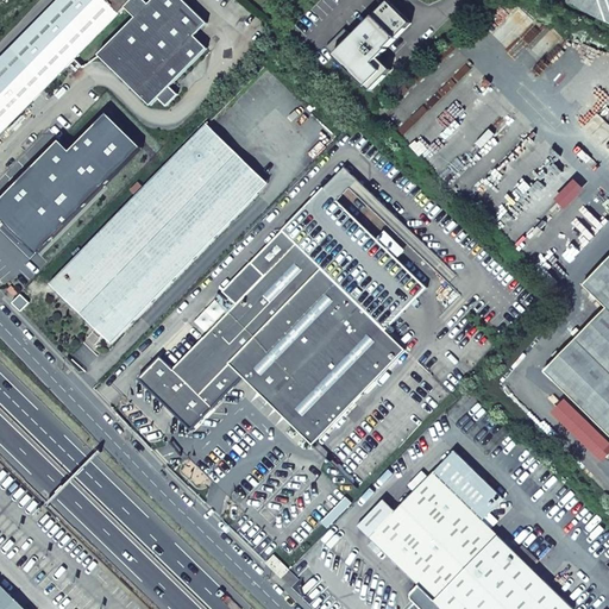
[(58,0),(2,57),(0,60),(0,135),(75,60),(126,7),(132,0),(58,0)]
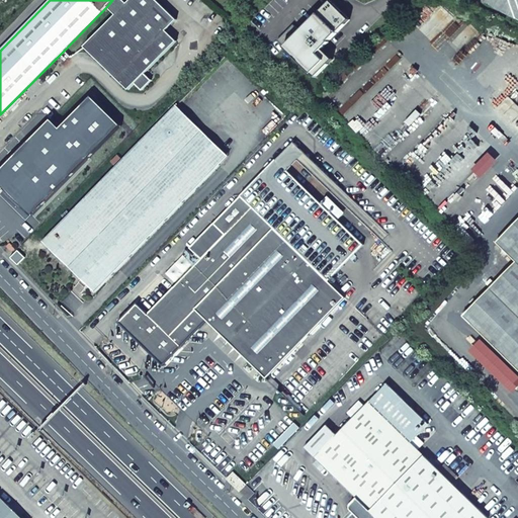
[(145,74),(177,41),(166,30),(177,20),(156,0),(130,0),(126,4),(122,0),(112,0),(107,6),(115,15),(84,47),(128,90),(136,84),(145,74)]
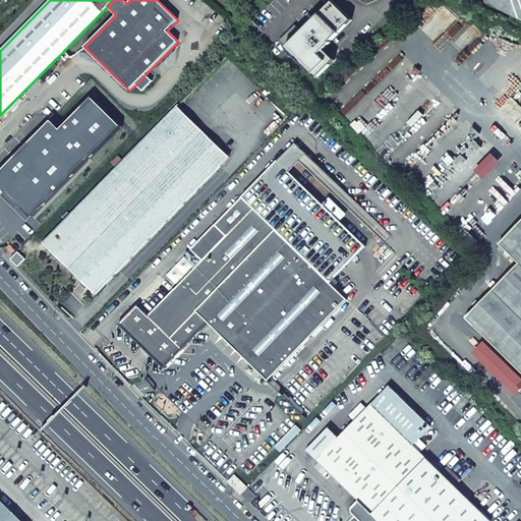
[(520,0),(484,0),(483,3),(520,18),(520,0)]
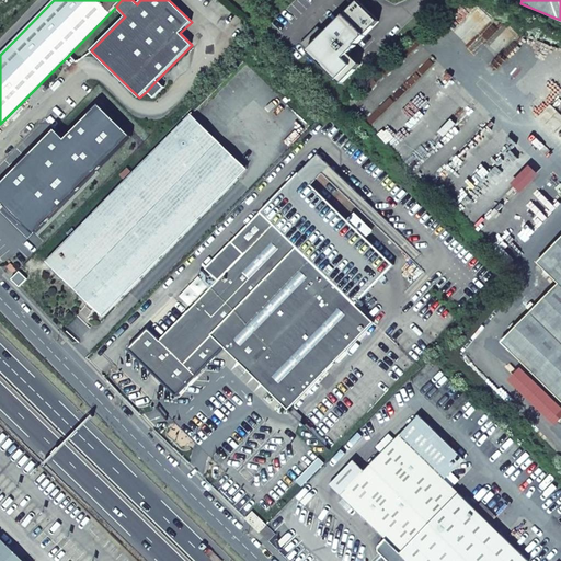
[(310,55),(308,57),(338,86),(352,71),(344,64),(381,27),(359,7),(327,38),(323,34),(306,50),(310,55)]
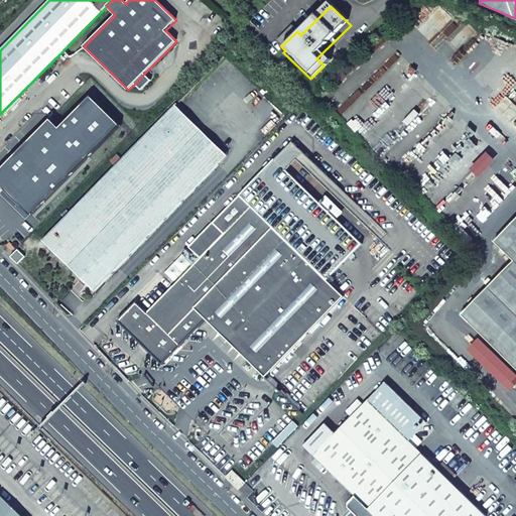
[(63,50),(56,57),(59,61),(67,53),(63,50)]
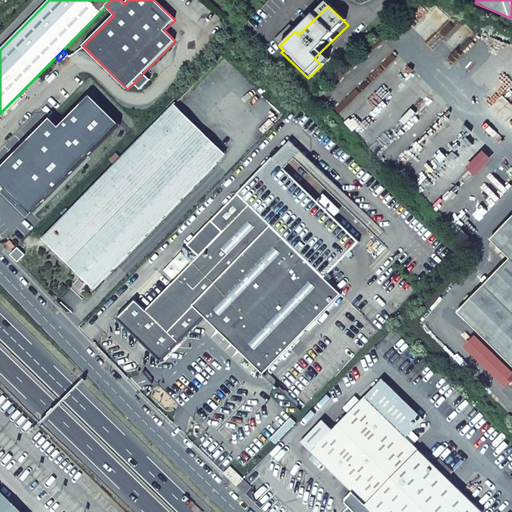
[(141,89),(150,80),(143,73),(134,83),(141,89)]
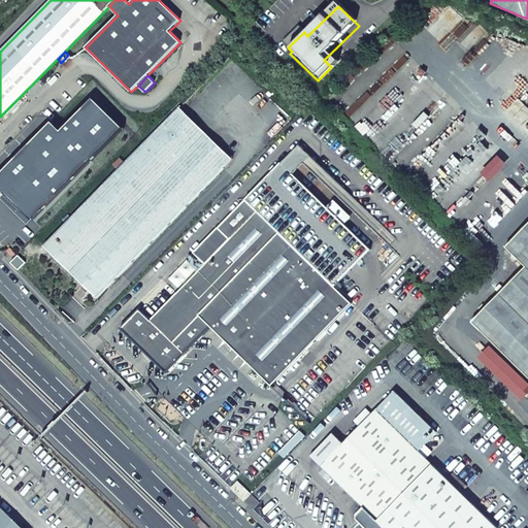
[(32,218),(122,126),(91,95),(59,128),(51,120),(0,170),(0,187),(11,199),(32,218)]
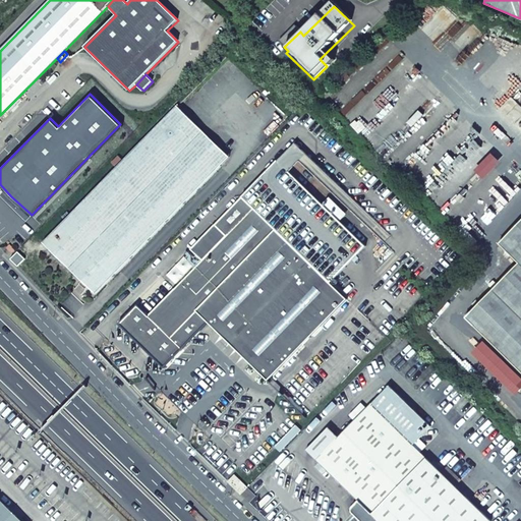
[(167,114),(220,166),(229,157),(176,105),(167,114)]
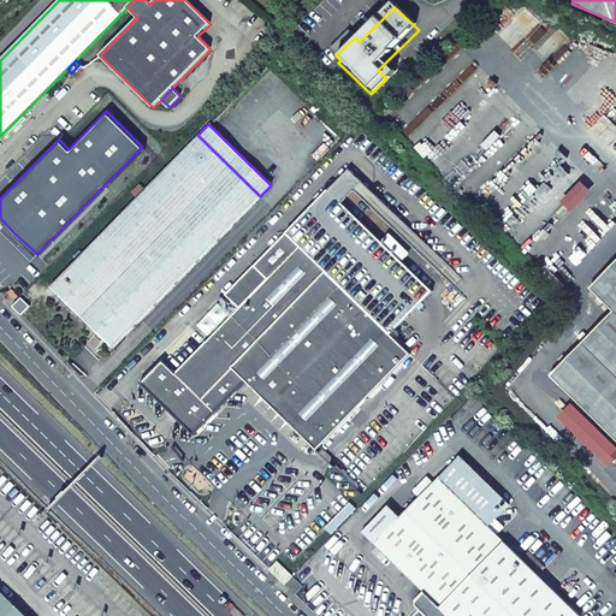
[(137,197),(51,288),(113,348),(260,196),(197,135),(144,190),(140,185),(131,193),(137,197)]
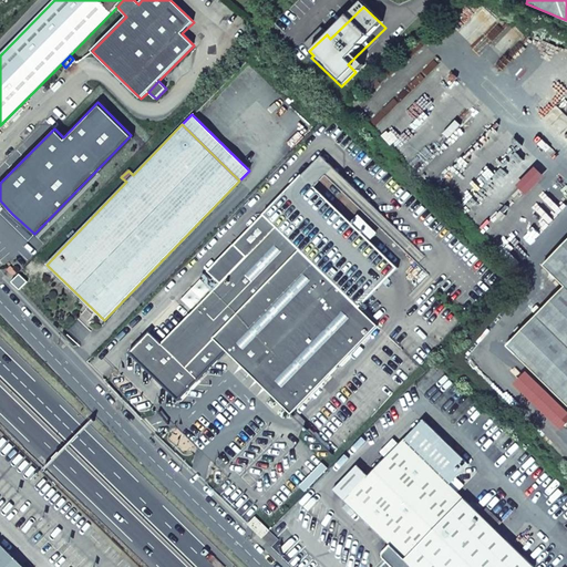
[(543,176),(534,166),(515,185),(524,195),(543,176)]
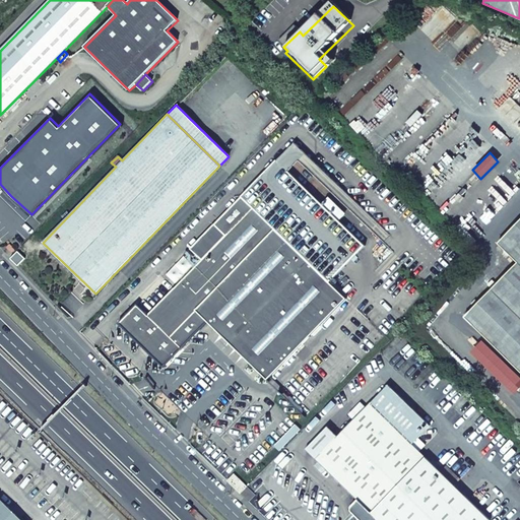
[(346,299),(242,197),(191,249),(202,259),(148,314),(137,304),(119,322),(163,367),(182,347),(172,337),(196,312),(267,380),(346,299)]
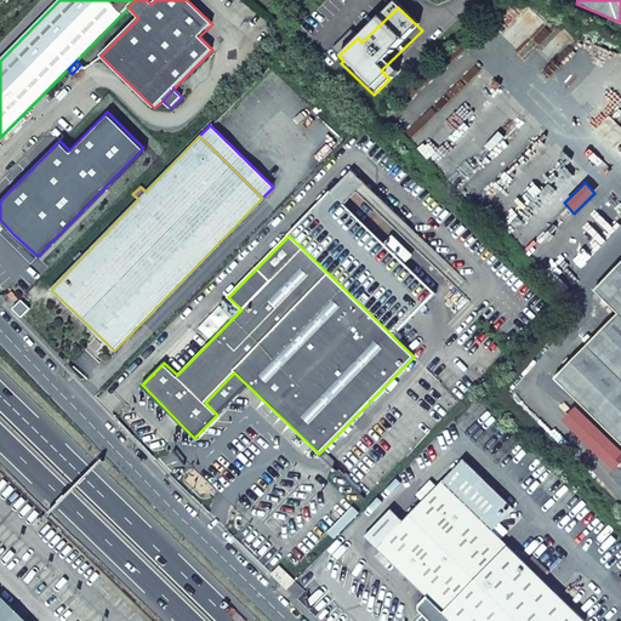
[(620,313),(556,379),(620,442),(620,263),(596,290),(620,313)]
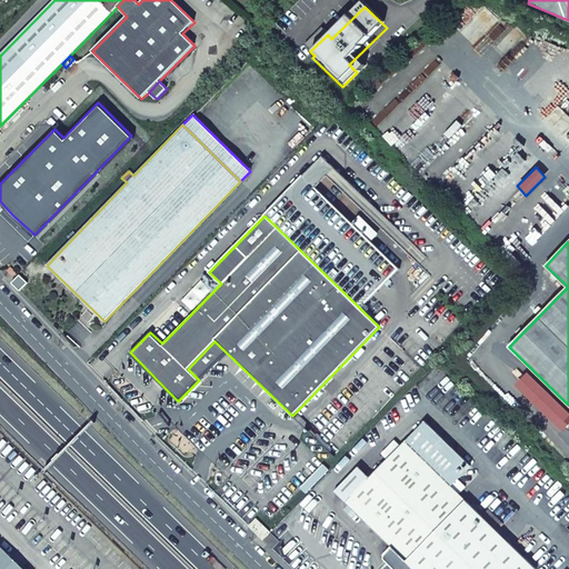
[(6,270),(12,277),(17,273),(10,267),(6,270)]
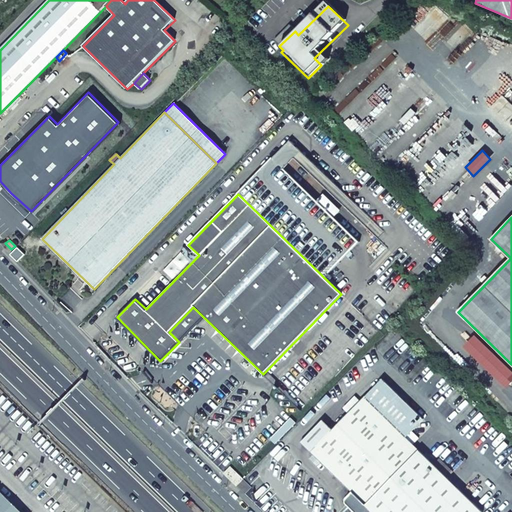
[(25,254),(17,247),(10,255),(17,262),(25,254)]
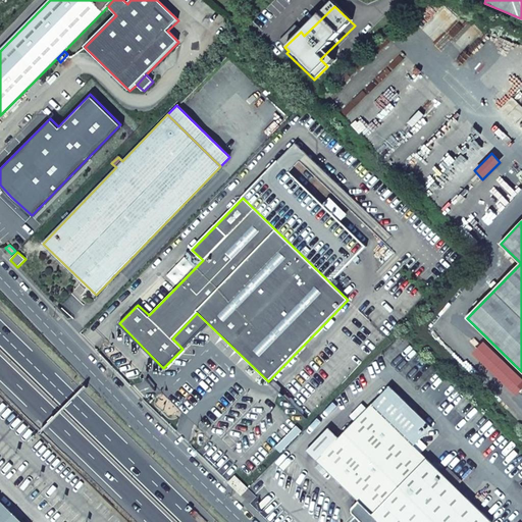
[(501,359),(482,342),(471,354),(489,371),(501,359)]
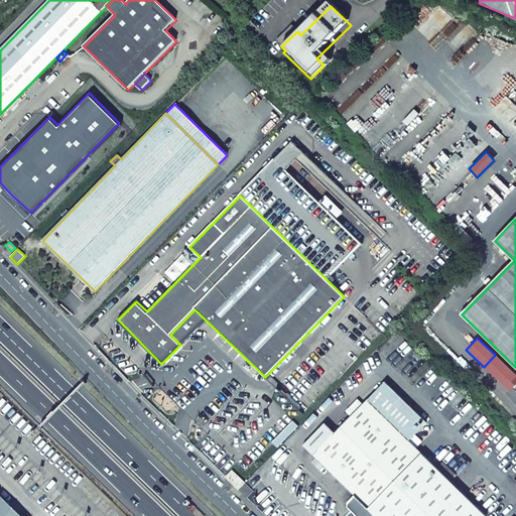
[(515,383),(515,375),(496,356),(485,368),(509,391),(515,383)]
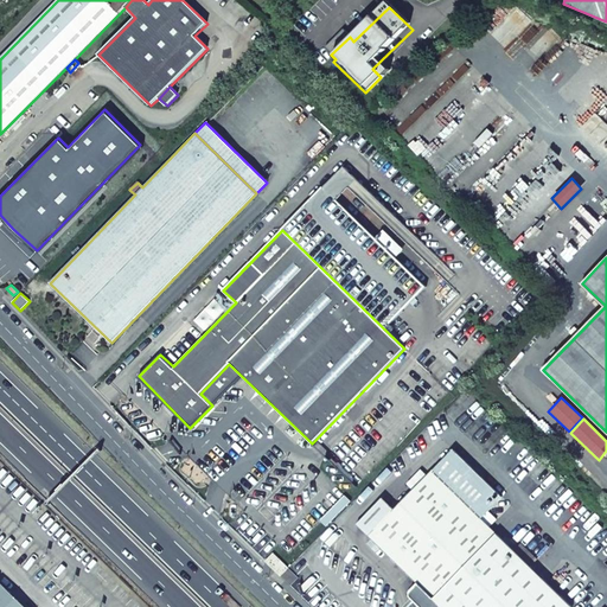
[(572,606),(560,595),(489,526),(480,518),(487,511),(491,513),(493,510),(491,508),(502,496),(453,449),(432,471),(395,509),(382,497),(357,523),(414,580),(404,589),(421,606),(572,606)]
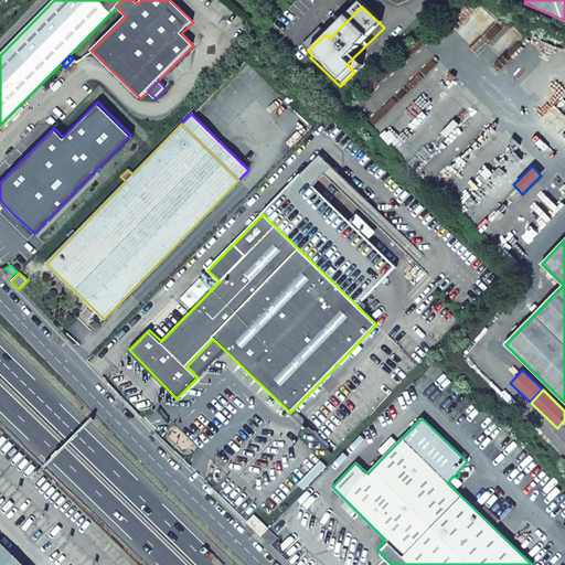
[(454,476),(447,482),(455,490),(461,483),(457,478),(454,476)]
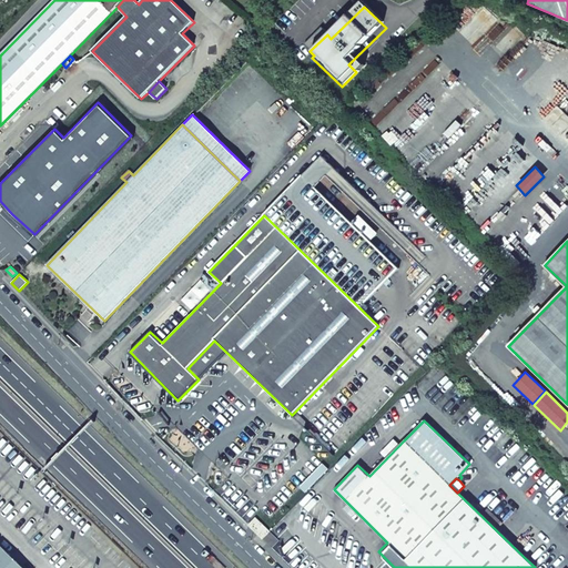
[(264,526),(256,518),(250,524),(249,526),(256,534),(264,526)]
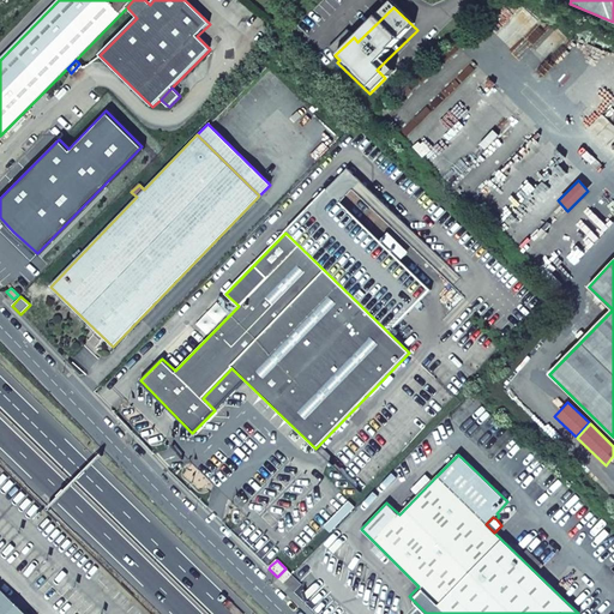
[(294,576),(286,569),(277,577),(286,584),(294,576)]
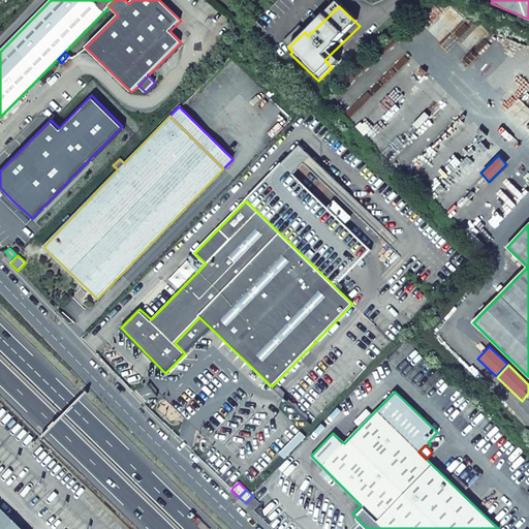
[(259,503),(253,496),(246,503),(253,510),(259,503)]
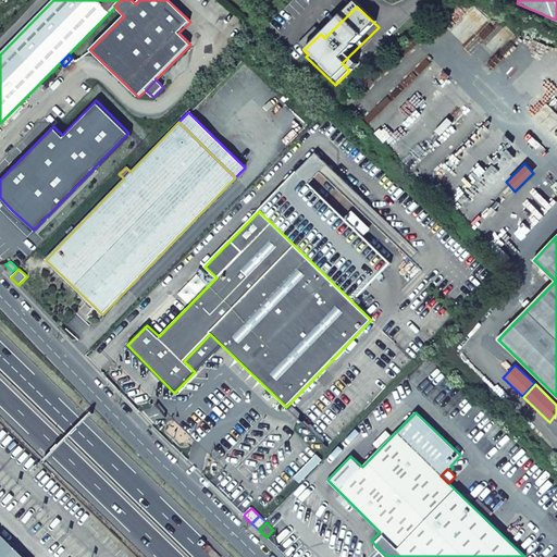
[(0,556),(21,556),(0,535),(0,556)]
